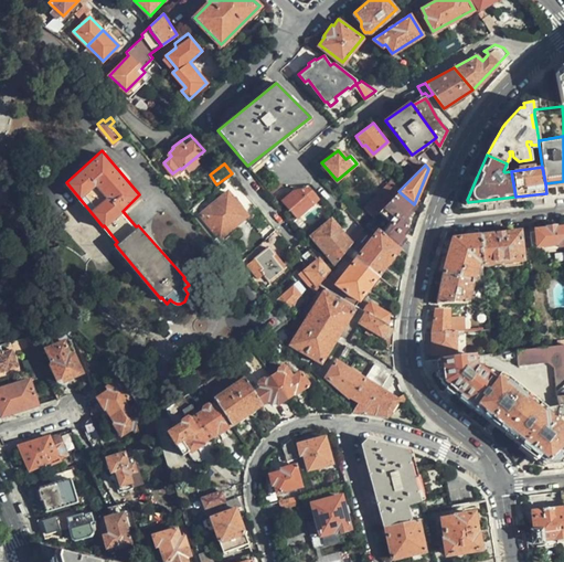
[(398,191),(412,178),(402,169),(364,205),(374,216),(398,191)]
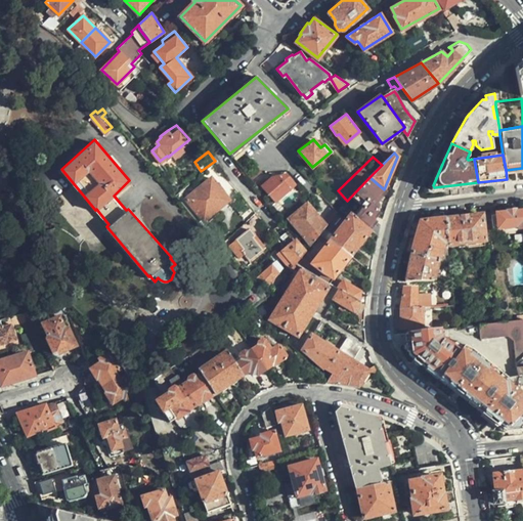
[(260,186),(258,188),(268,201),(271,204),(296,183),(288,173),(271,176),(269,178),(266,181),(265,179),(264,177),(258,182),(260,186)]
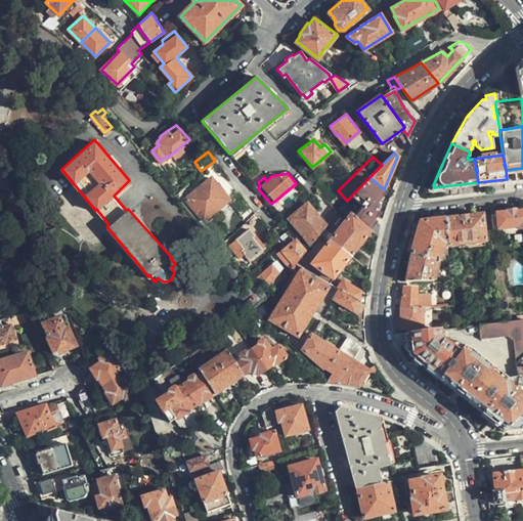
[(229,197),(211,175),(185,196),(204,217),(229,197)]
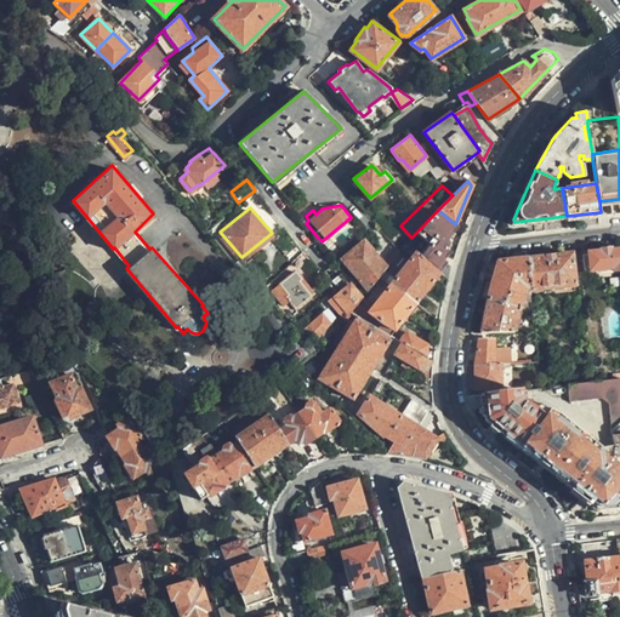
[(450,230),(455,224),(448,218),(416,251),(439,272),(442,269),(441,267),(445,261),(442,257),(447,250),(445,249),(448,244),(447,241),(453,233),(450,230)]
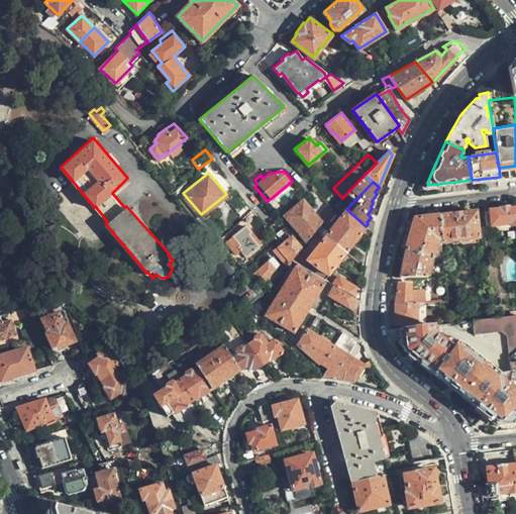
[(285,214),(308,240),(316,229),(322,222),(318,217),(303,199),(285,214)]
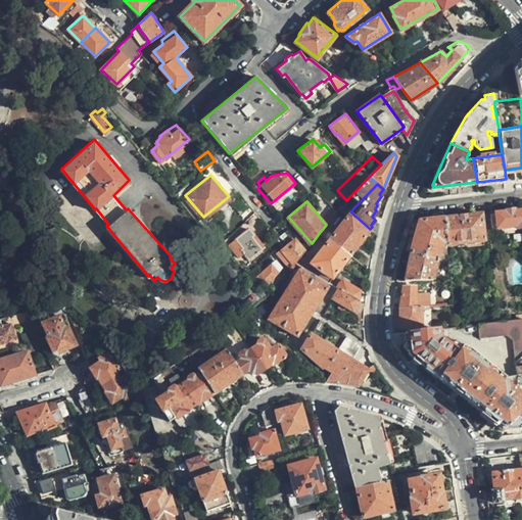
[(333,206),(322,220),(326,225),(337,210),(333,206)]
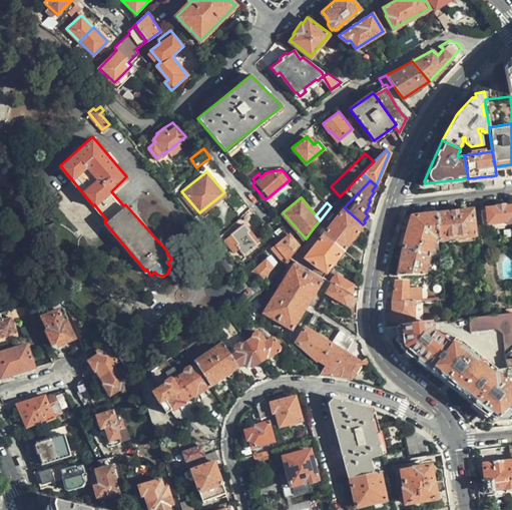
[(511,203),(505,204),(505,203),(498,203),(497,205),(486,206),(486,207),(482,208),(483,221),(507,218),(508,221),(511,220),(511,203)]
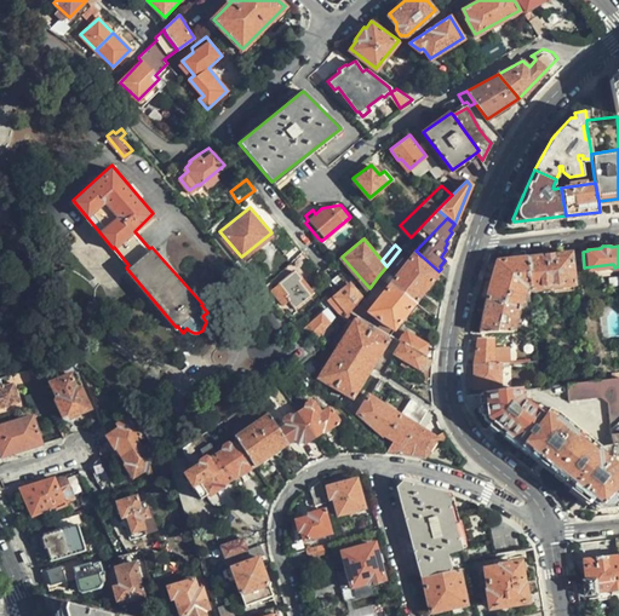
[(302,247),(290,258),(287,259),(293,266),(270,286),(280,297),(285,294),(297,308),(314,292),(303,277),(317,266),(302,247)]
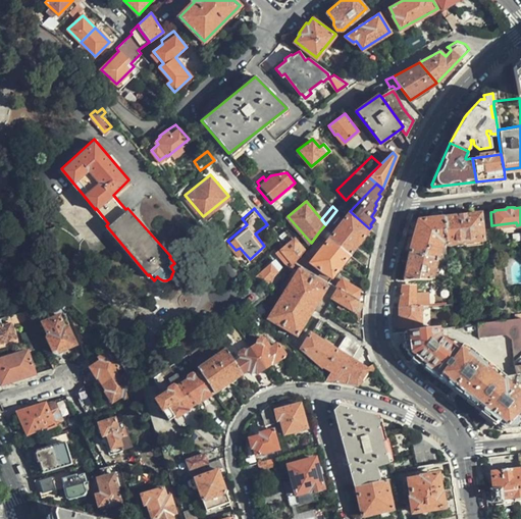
[(350,211),(329,239),(351,253),(369,228),(350,211)]
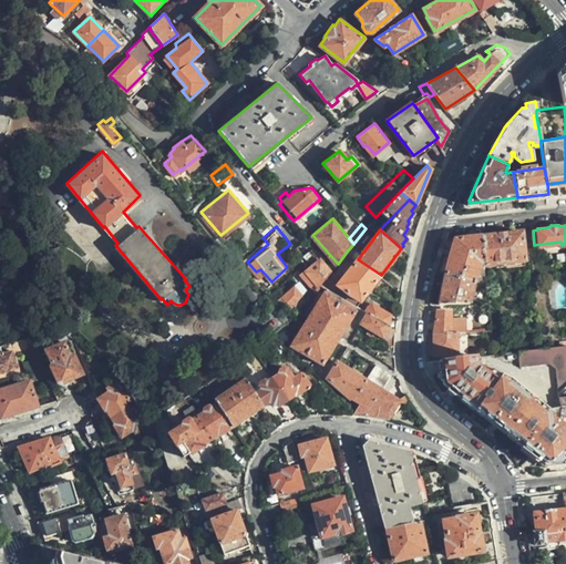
[(522,232),(482,236),(485,260),(484,260),(484,264),(485,264),(498,263),(507,262),(525,258),(522,232)]
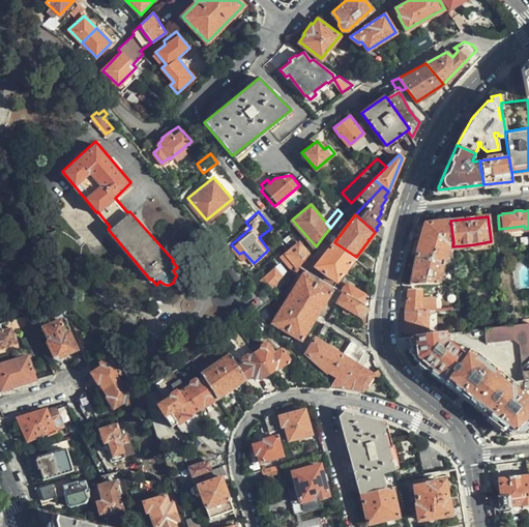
[(453,243),(450,221),(425,223),(416,254),(444,262),(449,243),(452,243),(453,243)]
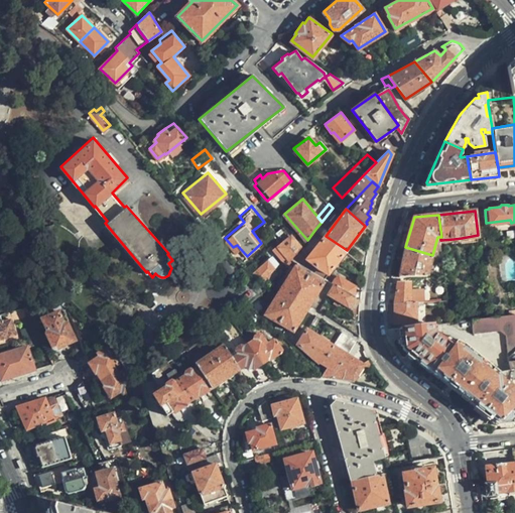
[(282,243),(279,246),(290,260),(293,258),(300,247),(284,227),(276,234),(282,243)]
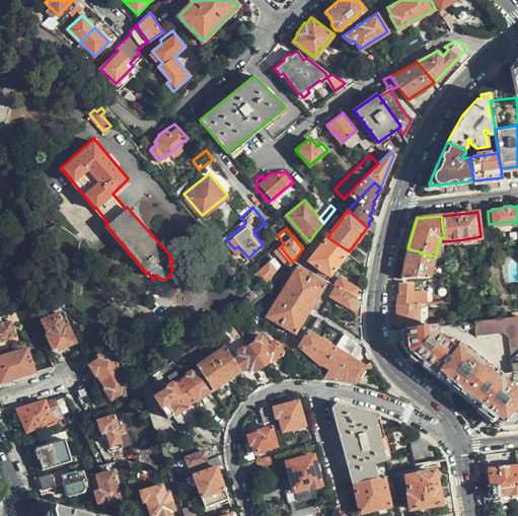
[(311,256),(302,248),(295,260),(299,264),(326,280),(337,286),(363,301),(364,292),(333,273),(349,251),(327,237),(311,256)]
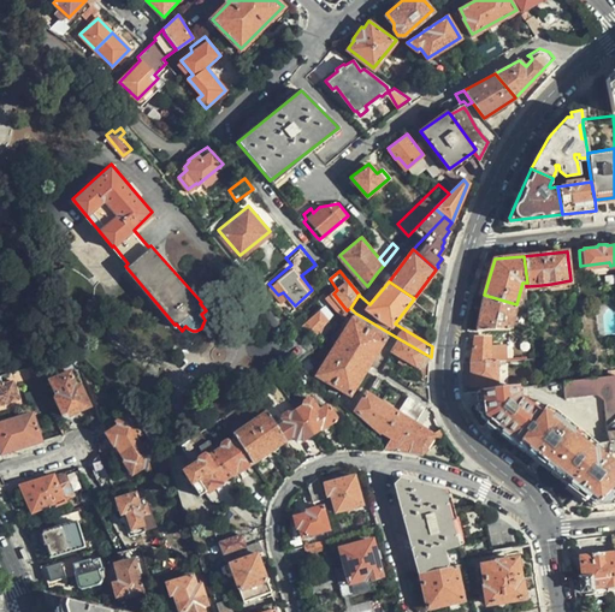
[(484,295),(479,328),(495,328),(509,328),(512,326),(516,304),(484,295)]
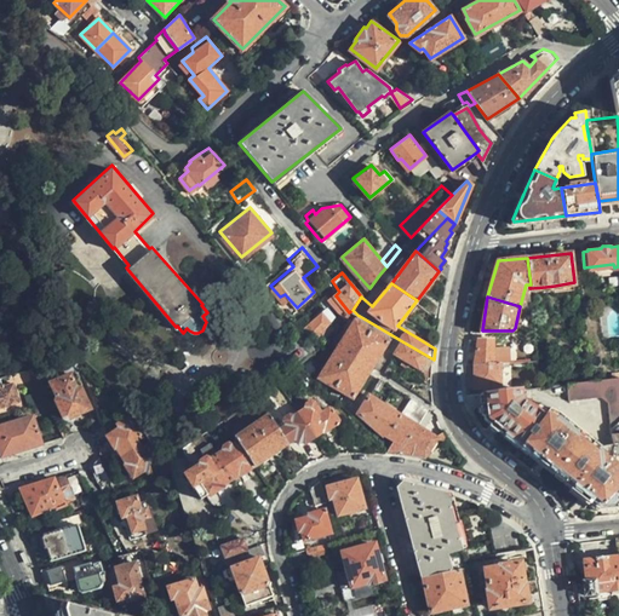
[(316,337),(333,316),(326,306),(301,327),(311,340),(316,337)]
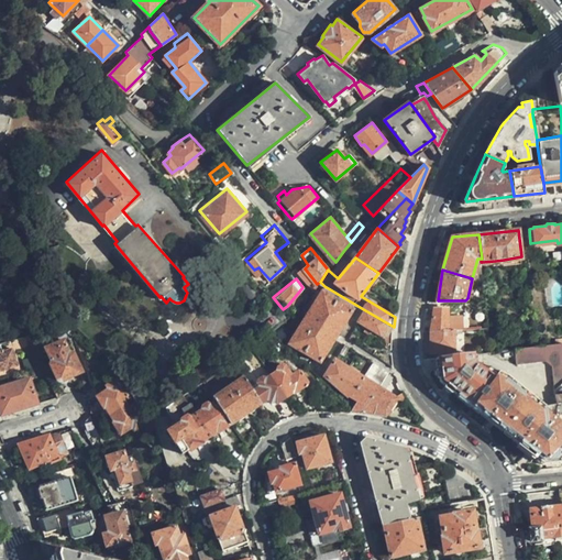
[(354,304),(324,286),(289,340),(320,360),(354,304)]
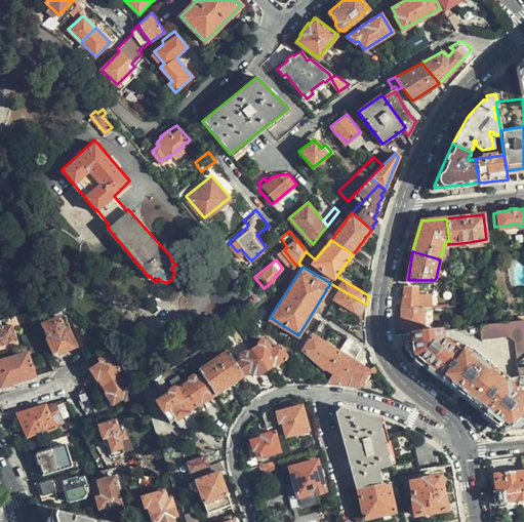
[(397,286),(394,308),(402,308),(424,307),(431,306),(431,293),(422,293),(418,294),(417,285),(397,286)]
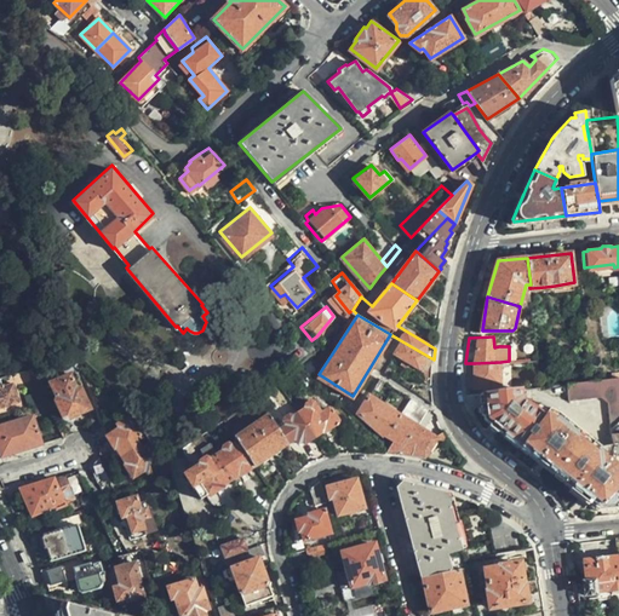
[(434,360),(402,341),(395,352),(416,366),(412,372),(433,384),(433,378),(434,360)]
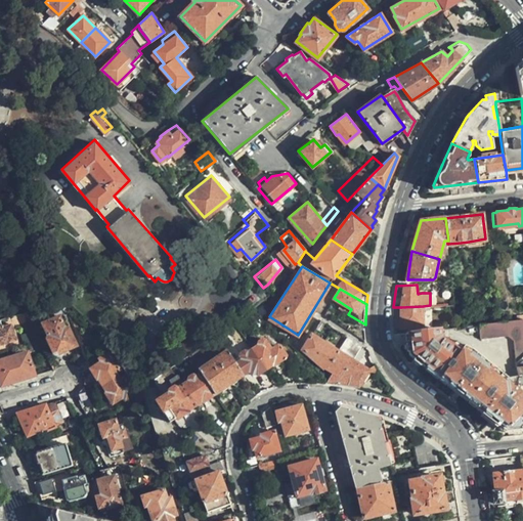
[(423,306),(401,307),(401,326),(423,324),(423,306)]
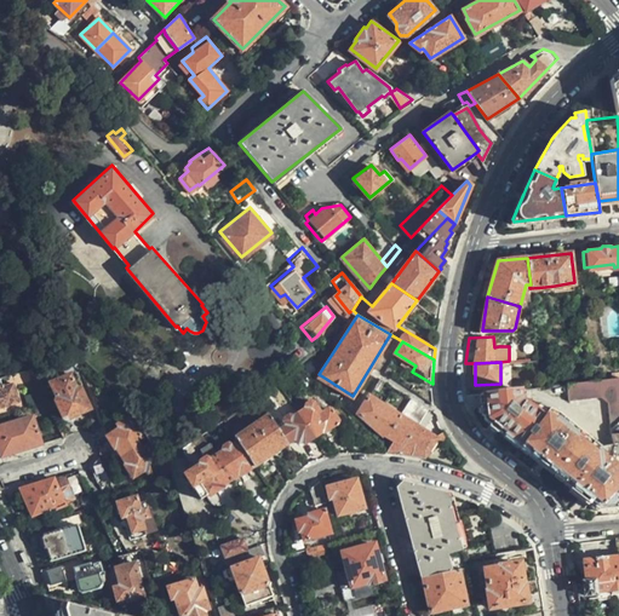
[(90,404),(80,386),(76,384),(72,374),(51,383),(57,396),(55,398),(57,404),(62,413),(64,415),(68,416),(90,404)]
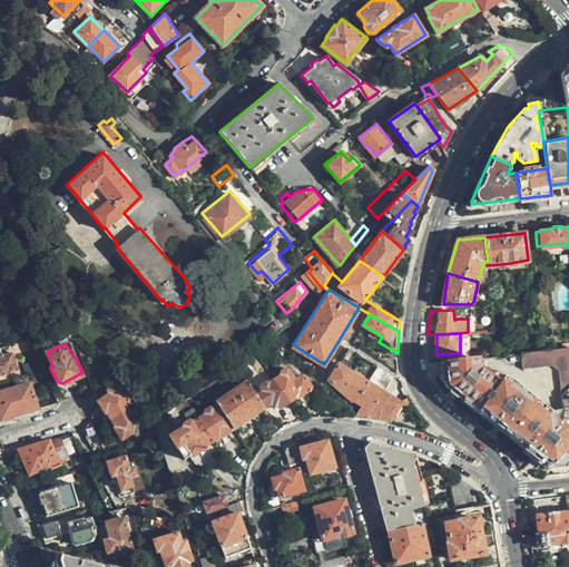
[(568,345),(545,349),(521,352),(525,368),(539,367),(553,364),(559,370),(565,408),(555,408),(517,377),(489,364),(487,368),(484,370),(486,372),(498,383),(537,414),(545,421),(568,418),(568,345)]
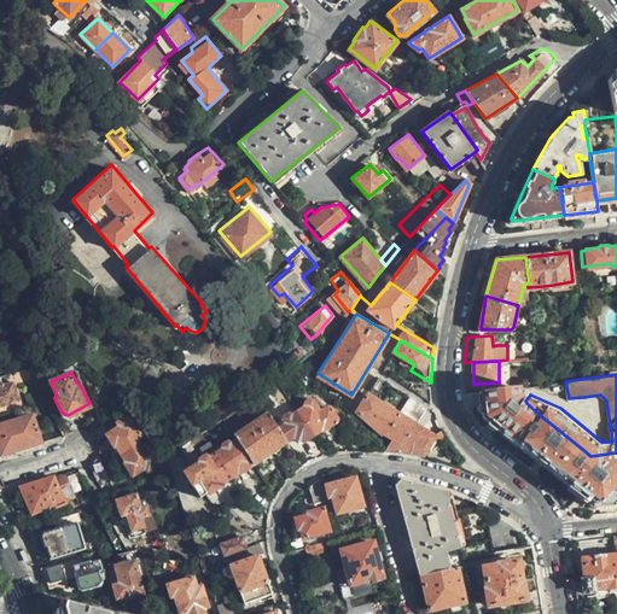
[(0,404),(19,398),(13,380),(1,382),(0,379),(0,404)]
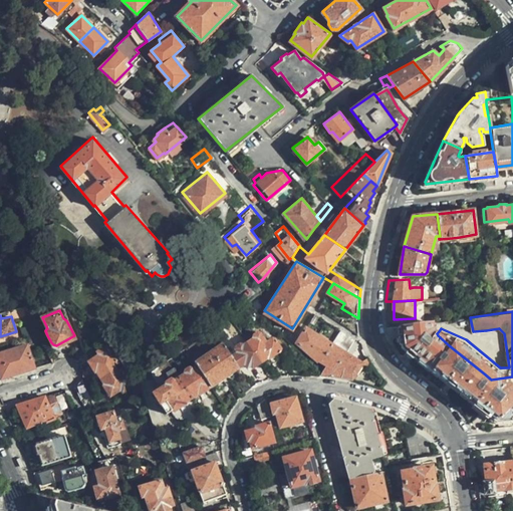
[(402,346),(430,369),(449,345),(438,335),(437,333),(433,329),(432,324),(431,321),(400,325),(400,328),(402,346)]
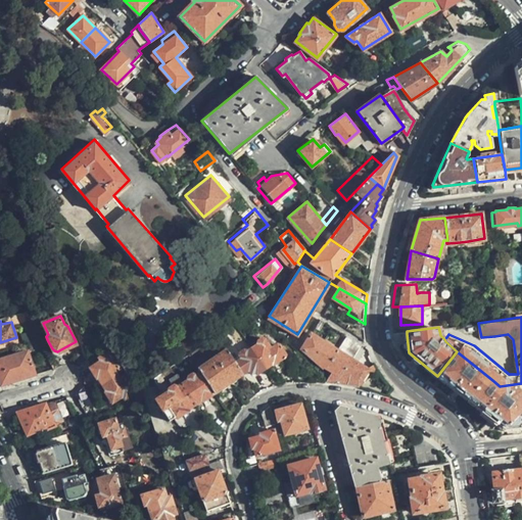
[(330,367),(333,370),(344,352),(338,348),(312,332),(303,344),(305,350),(326,368),(330,367)]
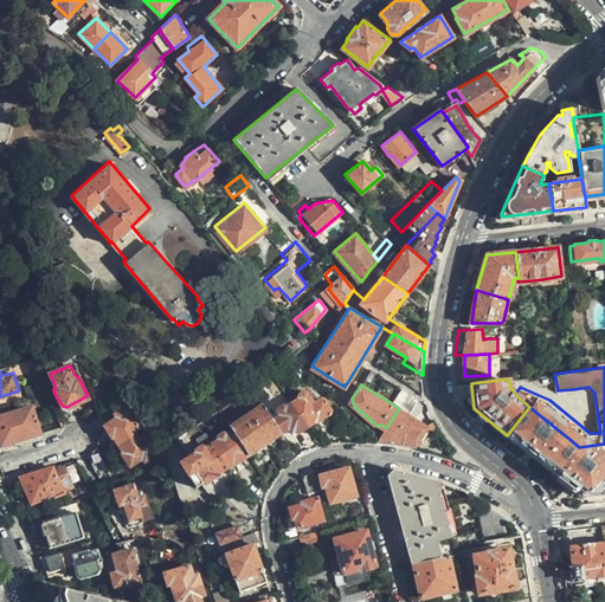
[(392,403),(399,408),(410,415),(419,397),(403,387),(392,403)]
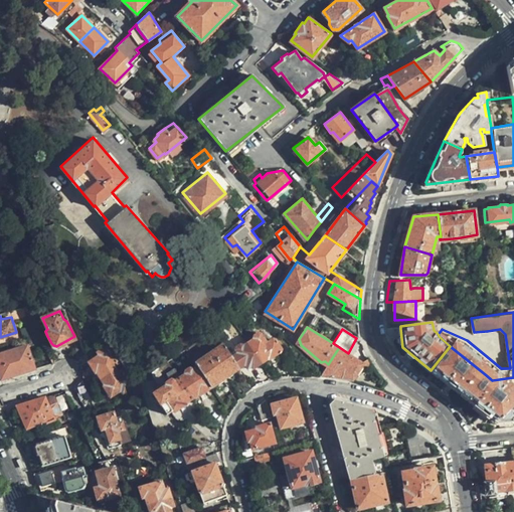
[(253,335),(247,339),(262,360),(270,355),(271,356),(281,350),(282,346),(277,338),(273,337),(268,340),(260,331),(257,330),(253,332),(253,335)]
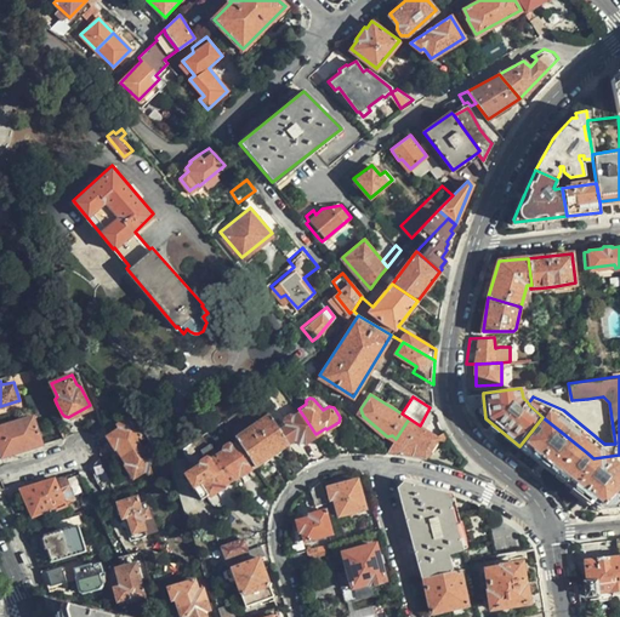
[(316,434),(299,409),(294,412),(289,413),(284,416),(285,420),(286,423),(280,427),(290,441),(296,436),(300,440),(305,436),(307,440),(316,434)]
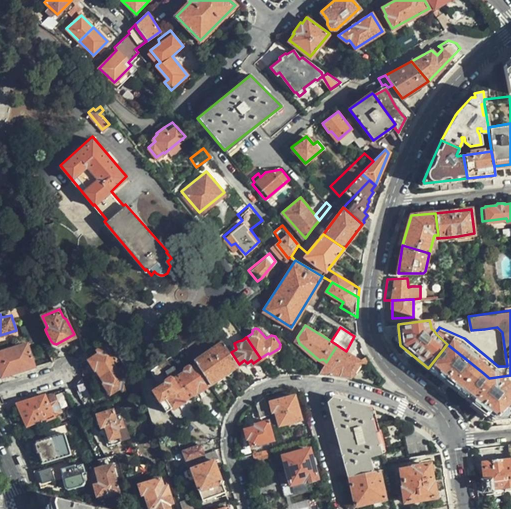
[(231,352),(222,339),(193,359),(195,362),(210,383),(239,364),(231,352)]
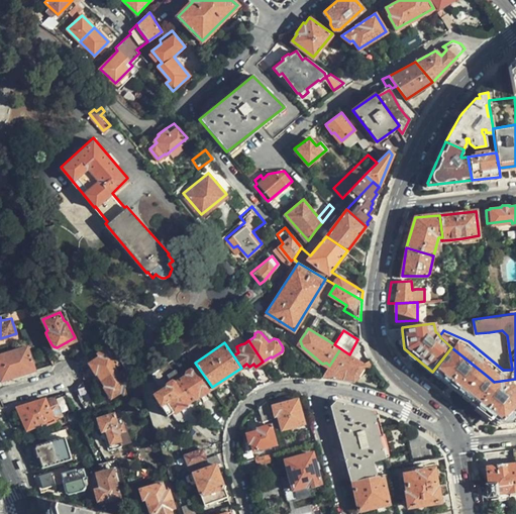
[(0,368),(1,368),(4,378),(36,368),(28,344),(0,353),(0,368)]
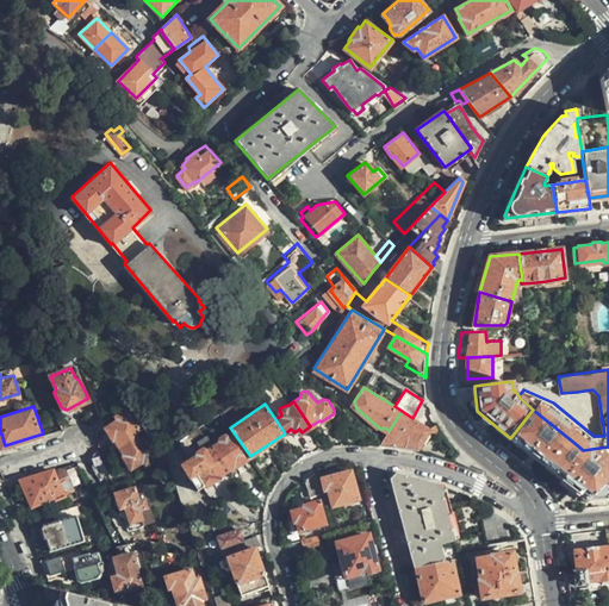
[(93,424),(91,425),(95,431),(105,426),(112,437),(113,437),(119,445),(136,433),(134,429),(138,425),(125,407),(115,414),(117,418),(107,424),(101,416),(93,424)]
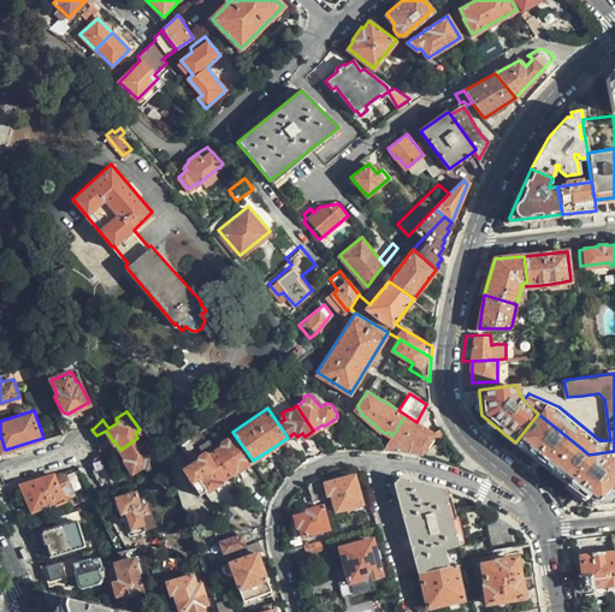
[(553,469),(559,474),(580,447),(538,414),(515,443),(526,450),(527,449),(536,456),(534,456),(543,463),(544,462),(553,469)]
